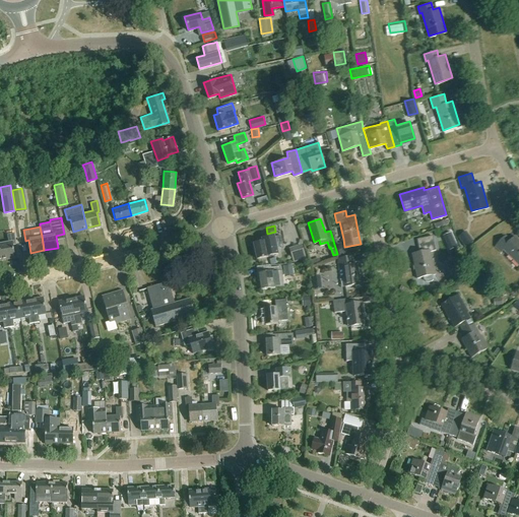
[(0,253),(1,258),(14,255),(12,244),(14,243),(12,232),(6,233),(8,242),(0,243),(0,253)]
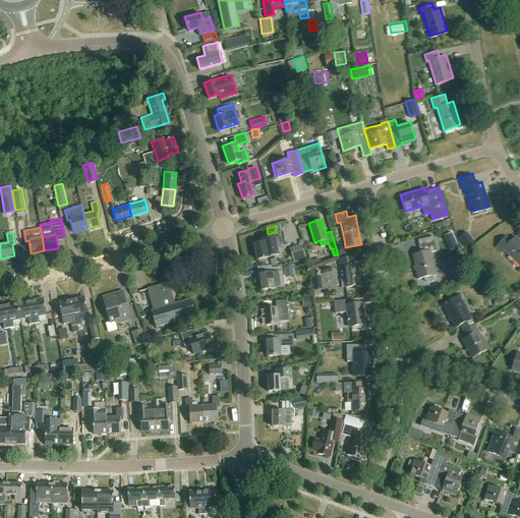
[(463,232),(459,235),(466,246),(471,243),(463,232)]
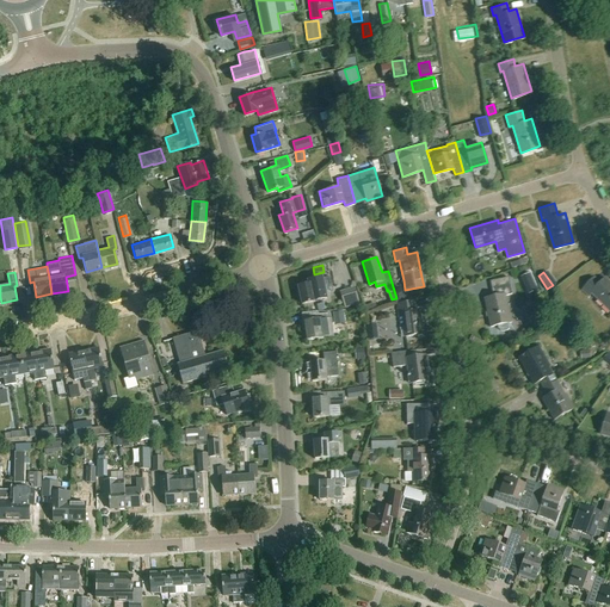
[(509,326),(510,320),(505,293),(511,292),(507,274),(491,278),(494,293),(484,296),(490,324),(497,323),(499,328),(503,329),(507,328),(509,326)]
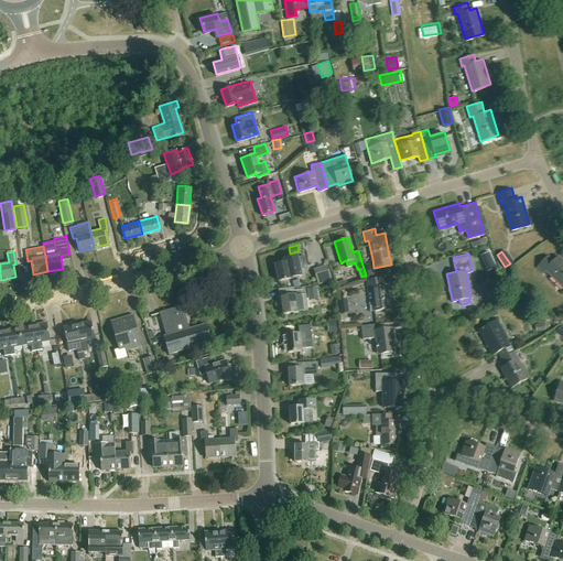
[(562,286),(562,259),(559,255),(553,260),(548,254),(537,265),(543,271),(545,269),(562,286)]
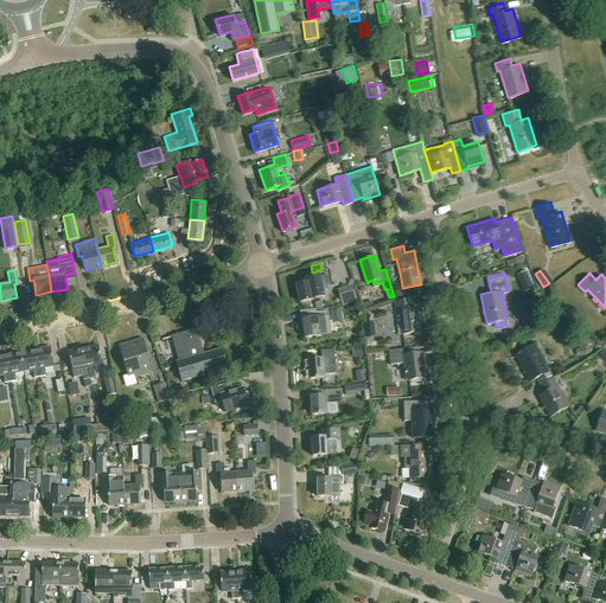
[(312,297),(323,295),(319,274),(305,277),(306,281),(294,282),(299,301),(312,297)]
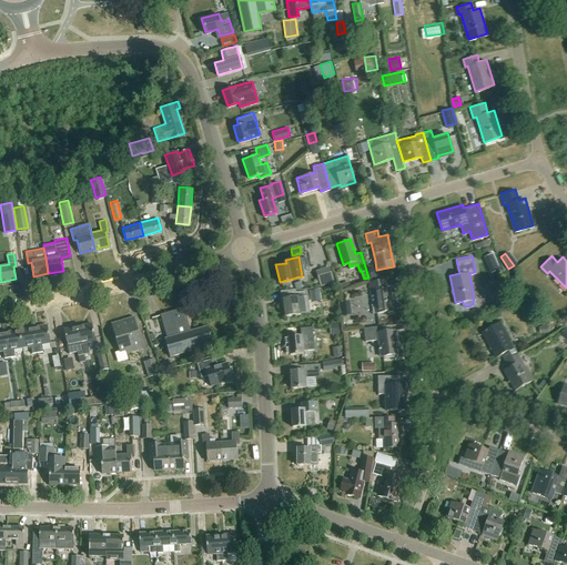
[(315,269),(320,285),(334,281),(330,264),(315,269)]
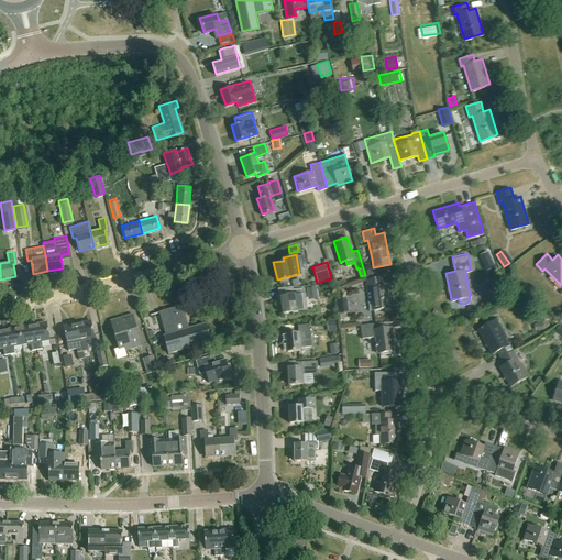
[(381,284),(379,275),(365,277),(367,299),(371,299),(373,309),(388,307),(385,284),(381,284)]
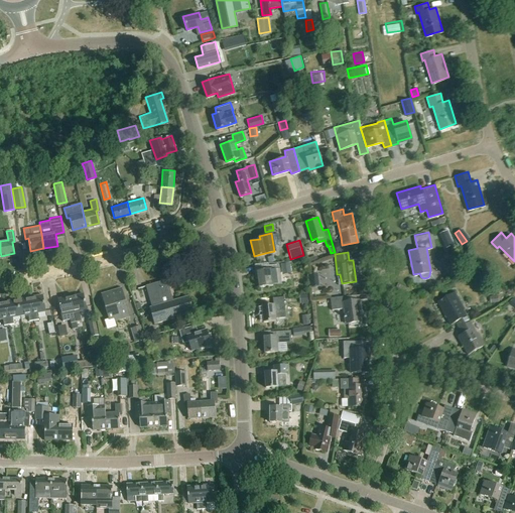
[(280,262),(282,271),(282,273),(290,271),(289,260),(280,262)]
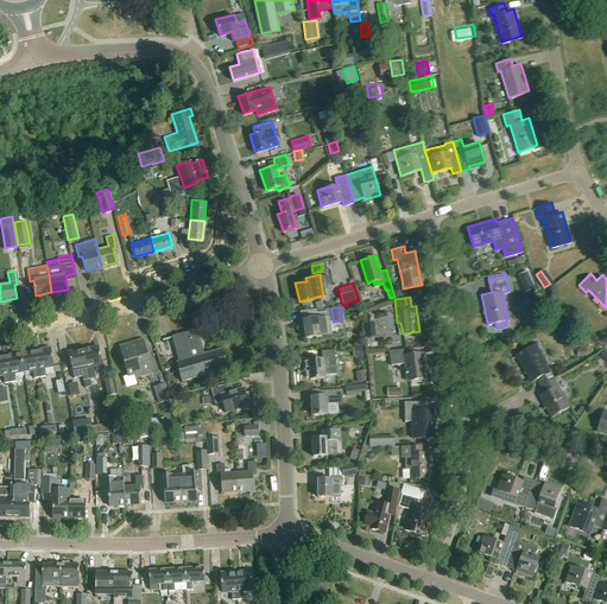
[(330,319),(329,309),(315,310),(316,316),(302,318),(304,336),(330,334),(328,320),(330,319)]
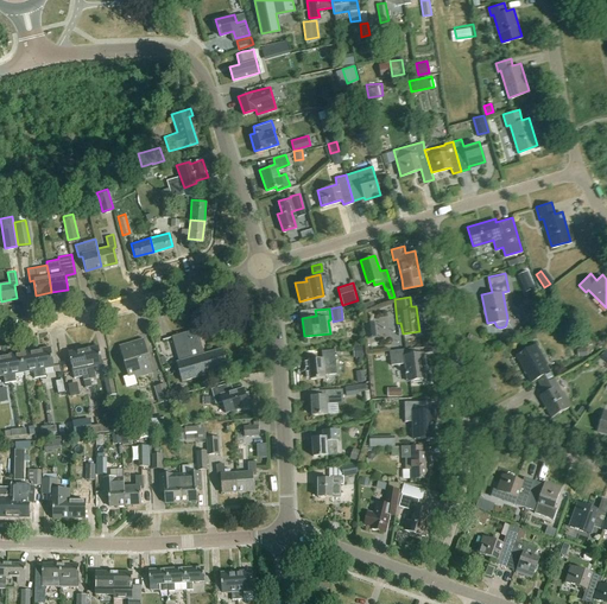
[(171,335),(178,360),(202,353),(197,335),(198,335),(198,332),(197,332),(195,328),(171,335)]
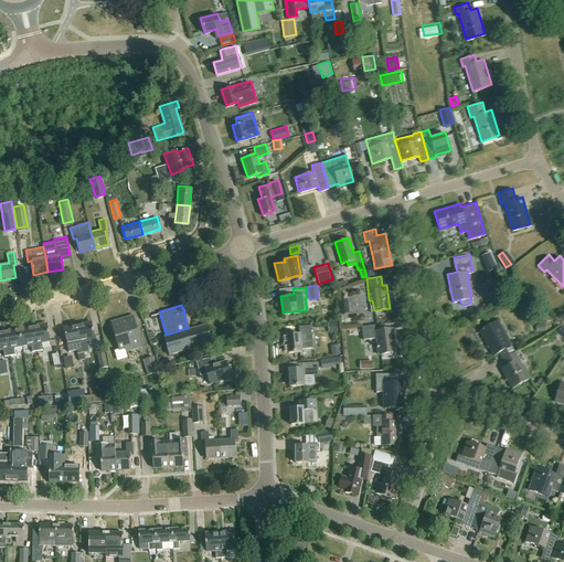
[(125,348),(140,343),(131,315),(110,320),(118,347),(124,346),(125,348)]
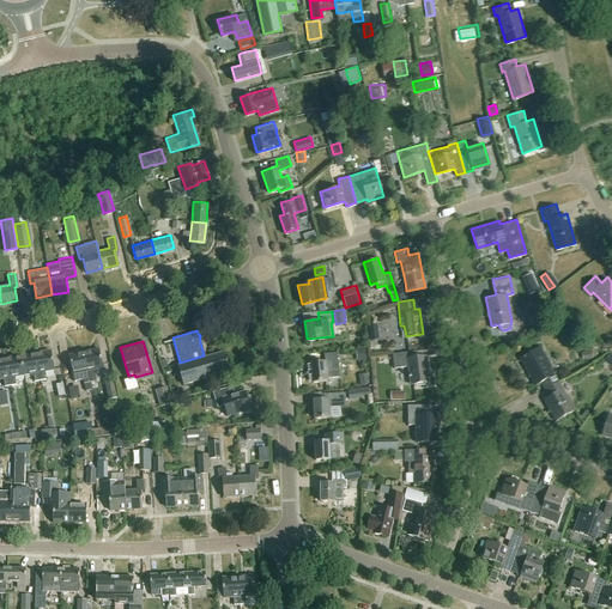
[(557,381),(546,360),(547,359),(539,345),(526,352),(529,359),(523,363),(535,384),(541,381),(545,388),(557,381)]
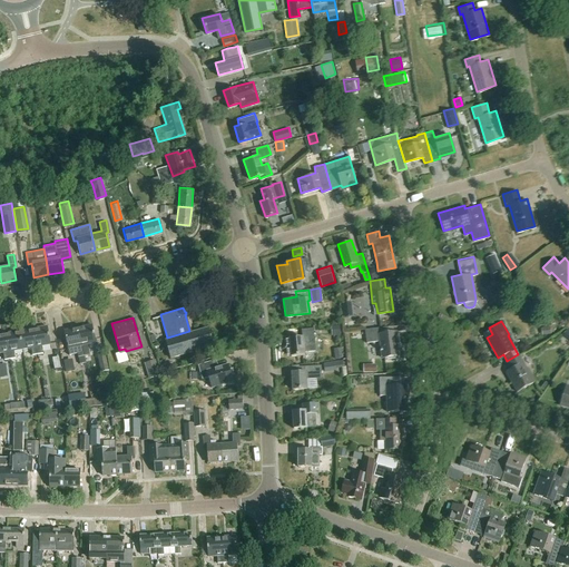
[(81,343),(84,353),(89,352),(88,342),(95,341),(90,323),(77,325),(81,343)]
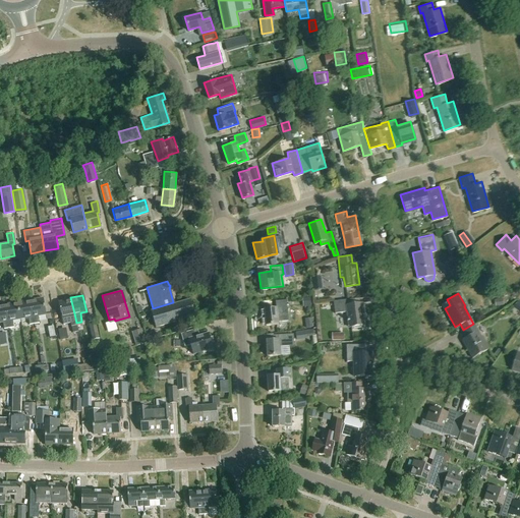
[(30,298),(33,315),(45,313),(43,296),(30,298)]
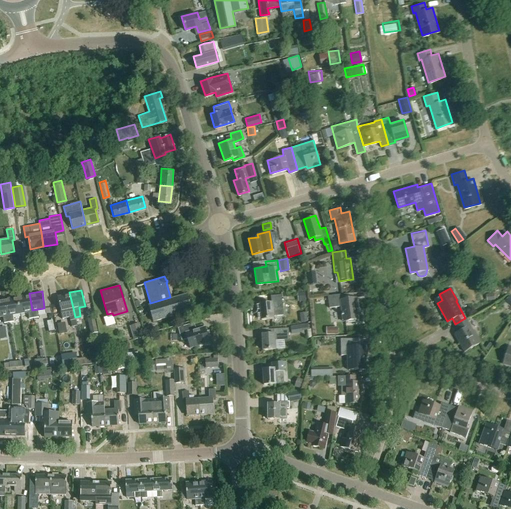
[(60,311),(73,308),(69,292),(56,295),(60,311)]
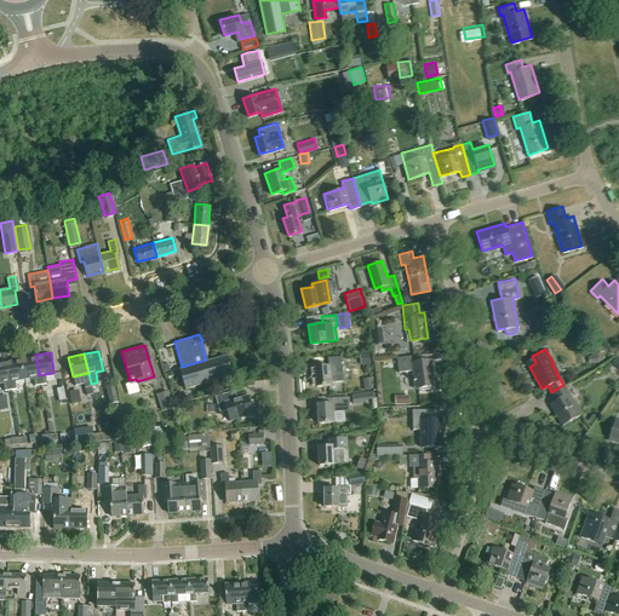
[(225,353),(206,360),(182,367),(178,368),(184,386),(231,373),(225,353)]
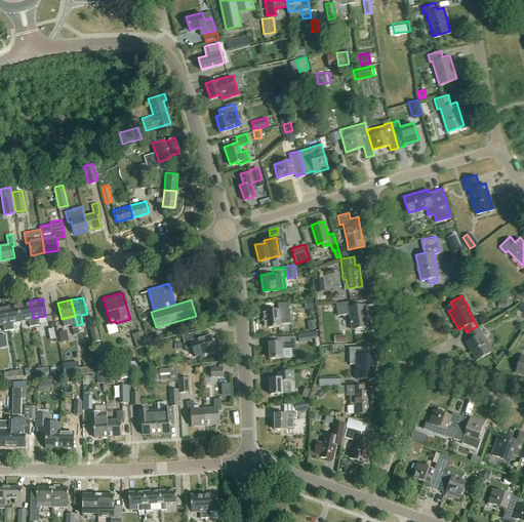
[(30,300),(16,303),(19,320),(33,318),(30,300)]
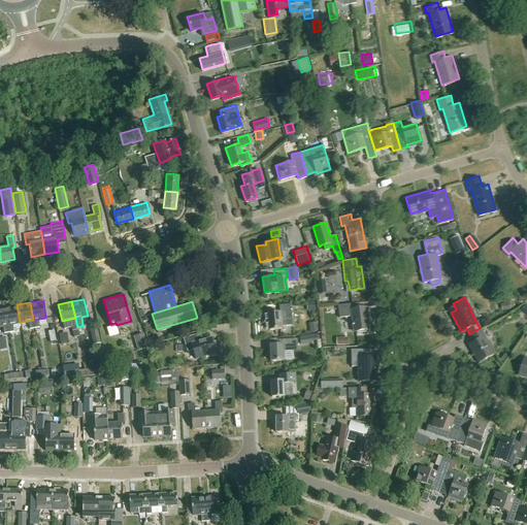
[(268,328),(274,328),(275,332),(282,331),(282,327),(281,325),(292,323),(291,320),(291,313),(290,302),(278,303),(280,310),(267,313),(268,328)]
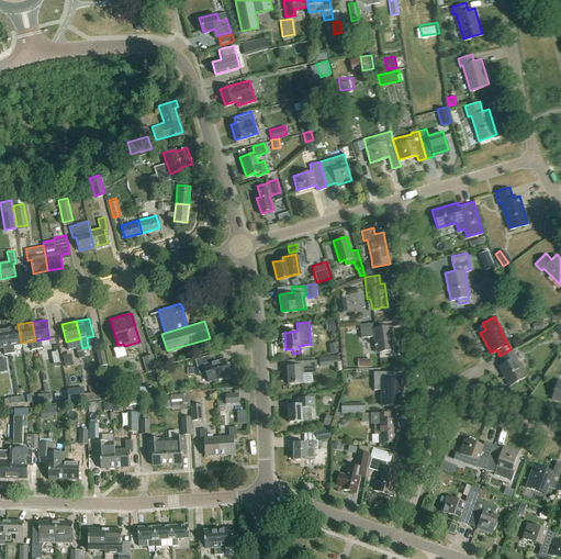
[(376,350),(393,349),(391,325),(373,327),(372,322),(359,323),(360,336),(374,334),(376,350)]
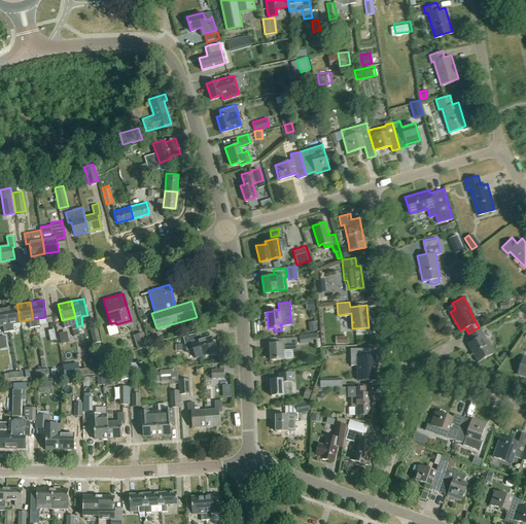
[(16,304),(4,307),(6,323),(20,321),(16,304)]
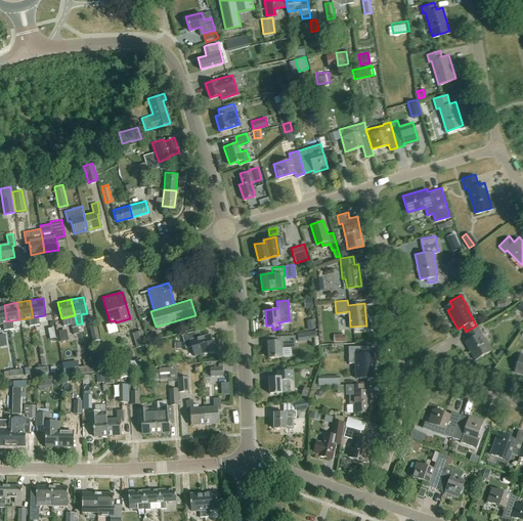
[(96,320),(88,322),(92,340),(100,339),(96,320)]
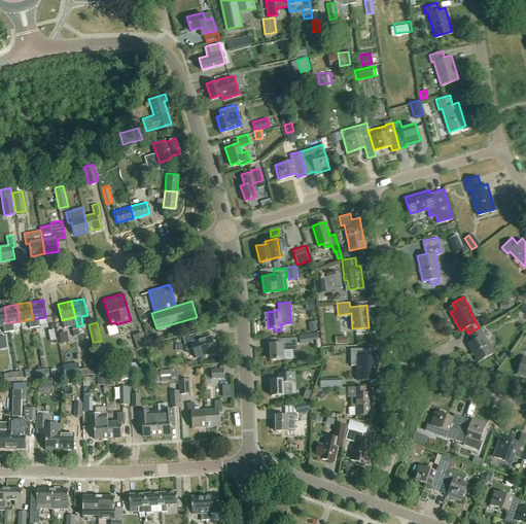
[(489,345),(479,327),(468,334),(471,340),(467,343),(478,361),(494,351),(490,345),(489,345)]
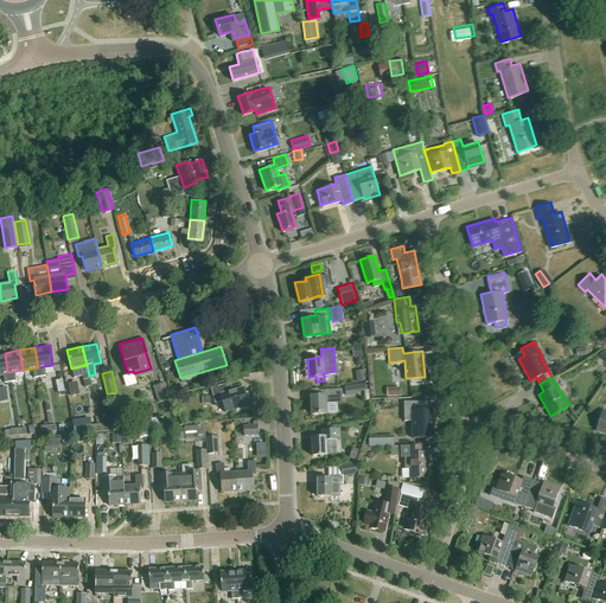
[(82,390),(81,379),(72,380),(74,391),(82,390)]
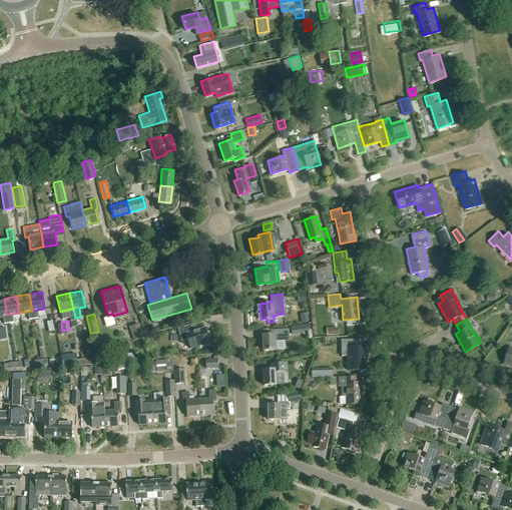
[(129,325),(133,339),(143,336),(139,322),(129,325)]
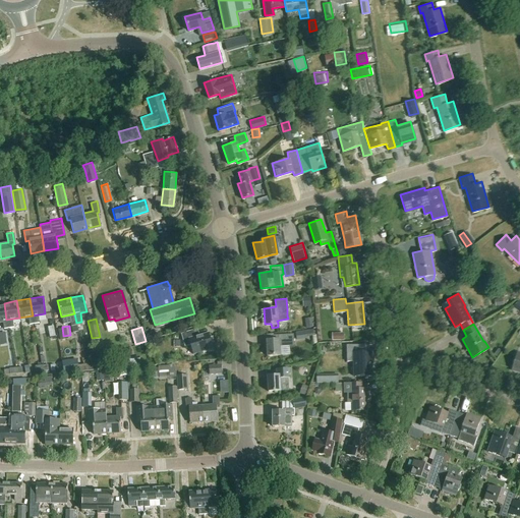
[(208,331),(196,334),(194,327),(180,331),(184,344),(190,342),(193,351),(206,348),(207,349),(213,349),(213,340),(211,340),(208,331)]
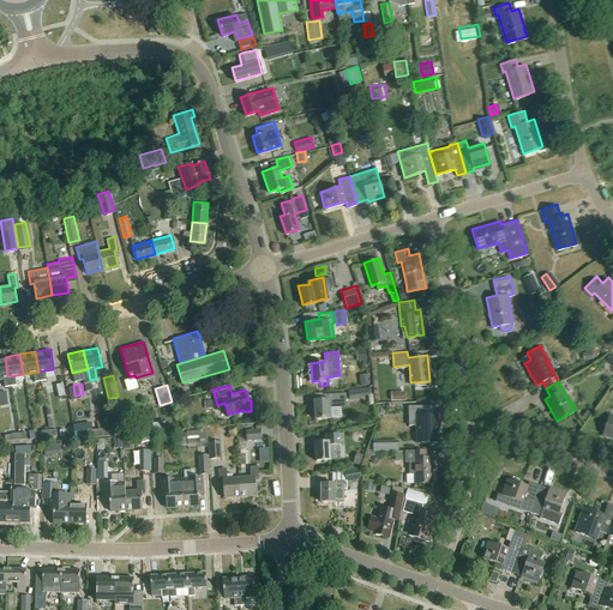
[(370,393),(370,386),(348,388),(349,398),(361,396),(361,394),(370,393)]
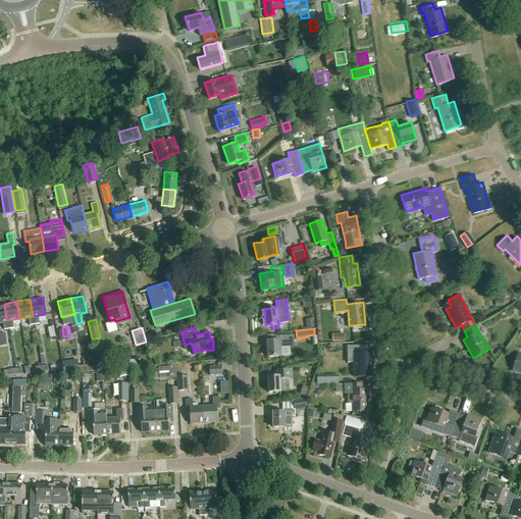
[(157,329),(149,332),(151,339),(159,335),(157,329)]
